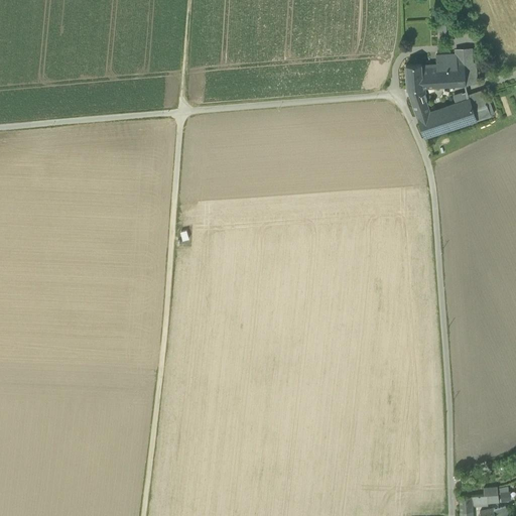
[(443,17),(443,22),(443,31),(454,32),(454,17),(443,17)]
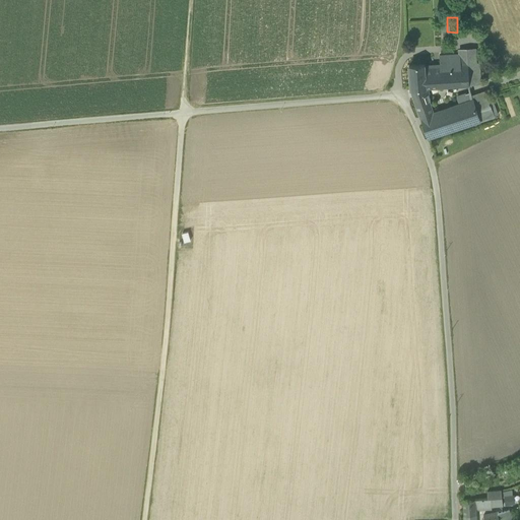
[(435,31),(447,31),(447,22),(436,22),(435,31)]
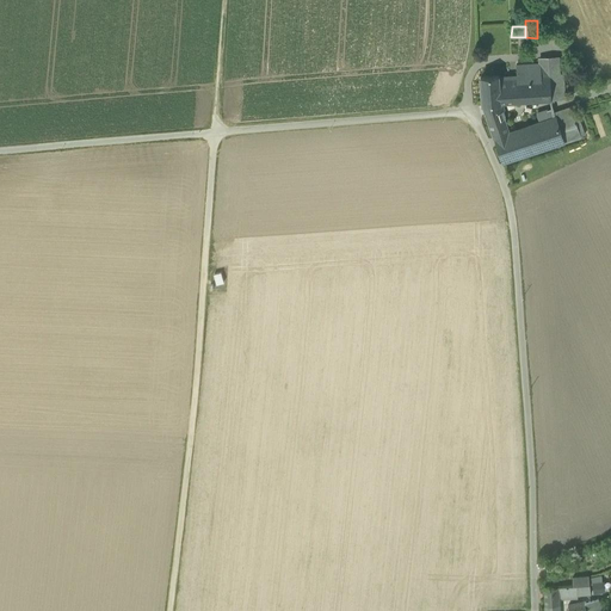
[(539,56),(539,65),(541,76),(559,74),(557,55),(539,56)]
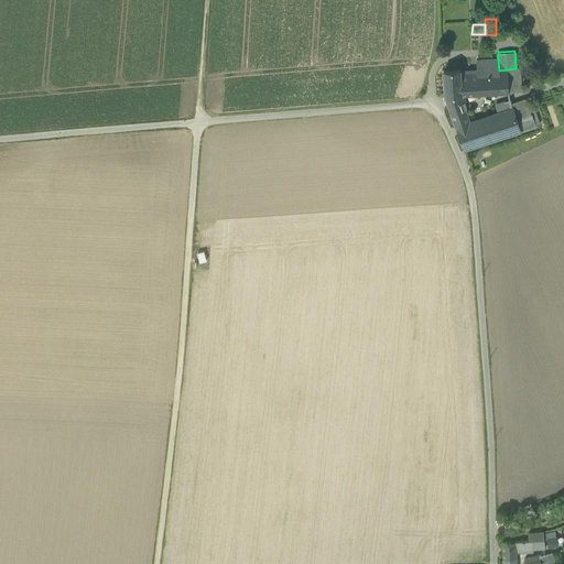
[(518,90),(516,68),(499,71),(498,60),(476,61),(477,72),(478,94),(518,90)]
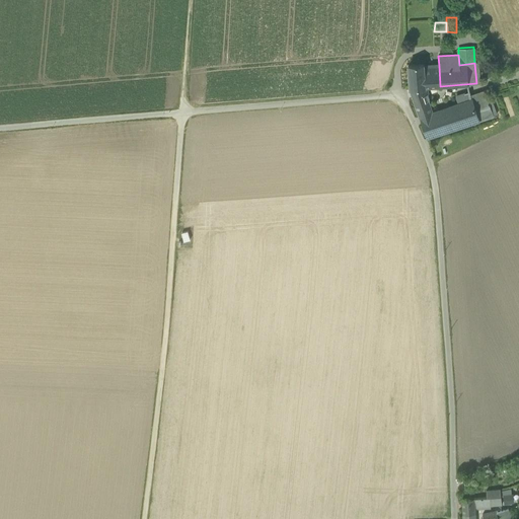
[(408,66),(410,88),(423,87),(440,86),(439,66),(424,67),(424,64),(408,66)]
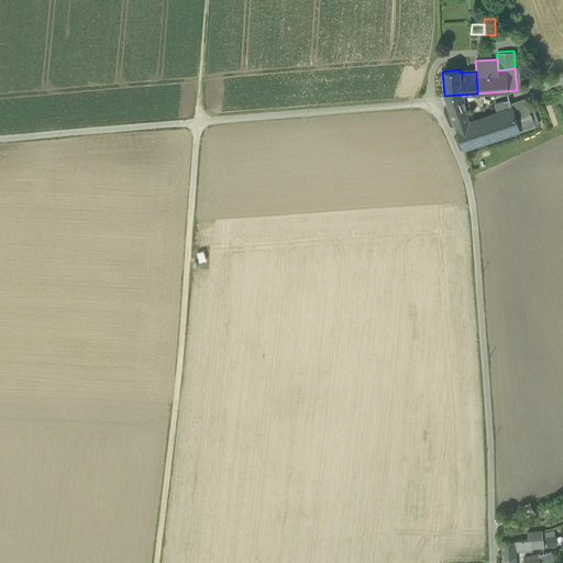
[(444,96),(449,108),(462,103),(459,95),(444,96)]
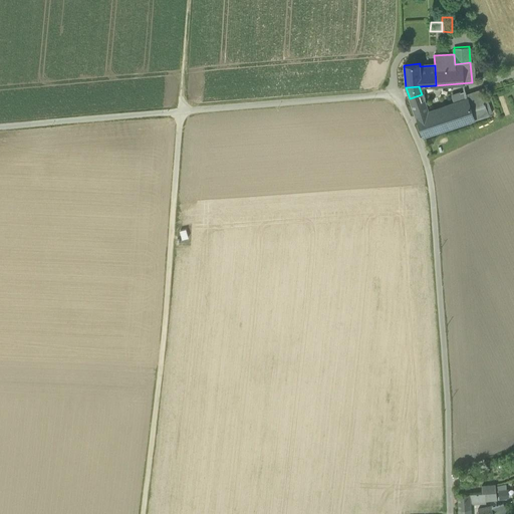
[(480,89),(465,94),(466,97),(467,98),(479,94),(481,98),(483,97),(480,89)]
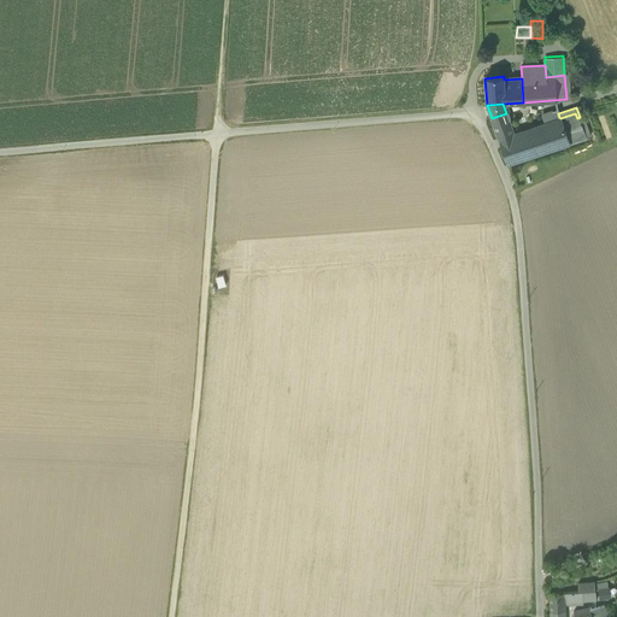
[(541,113),(544,123),(559,117),(558,113),(557,110),(541,113)]
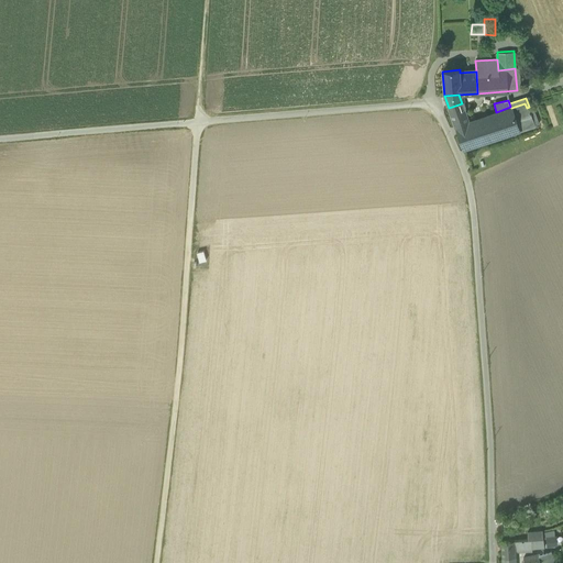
[(468,122),(462,103),(449,108),(455,127),(468,122)]
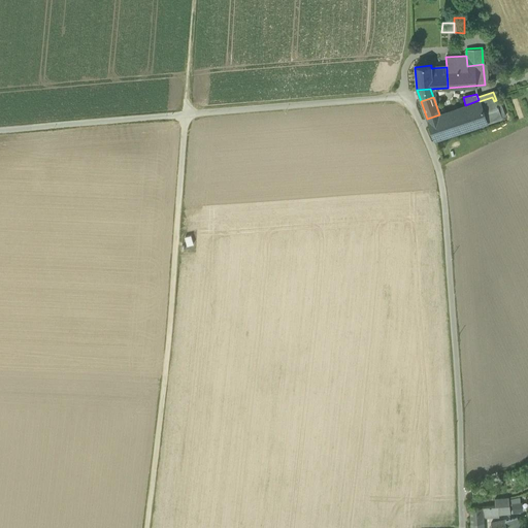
[(492,97),(480,101),(487,123),(500,119),(494,101),(492,97)]
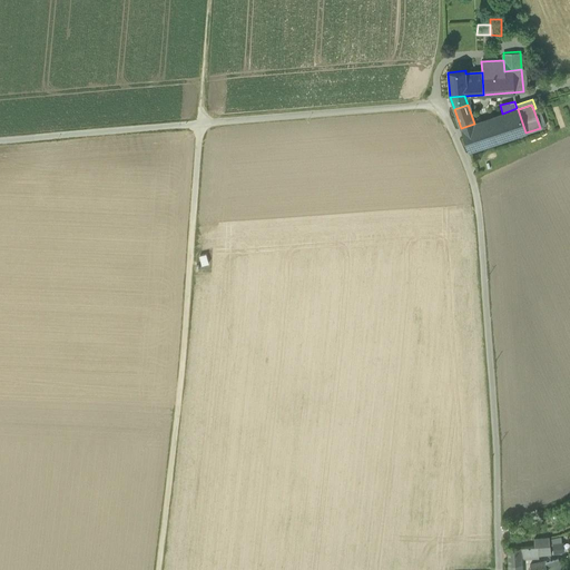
[(536,108),(533,109),(540,128),(544,126),(538,107),(536,108)]
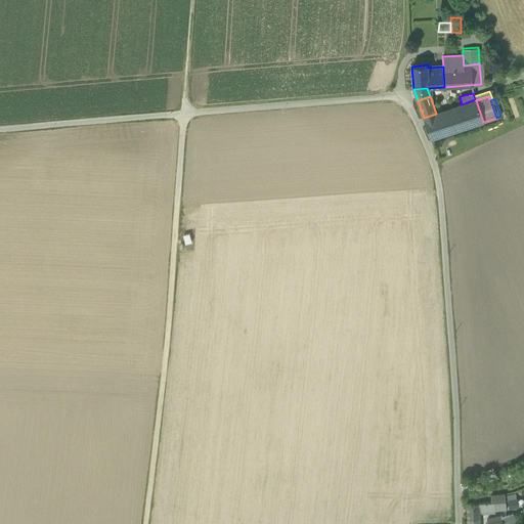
[(462,104),(436,114),(424,118),(432,140),(483,122),(476,100),(475,99),(462,104)]
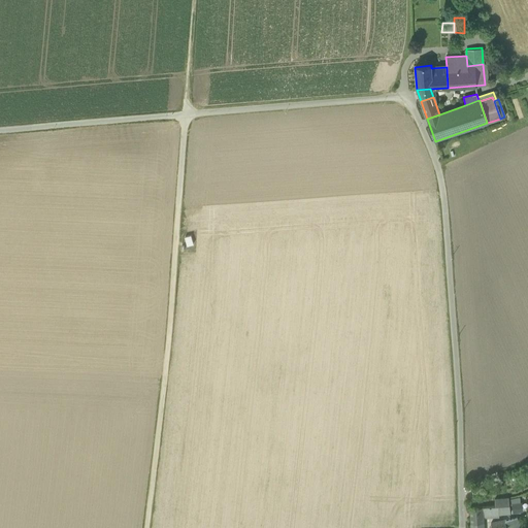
[(520,503),(512,503),(512,505),(513,515),(523,514),(522,503),(520,503)]
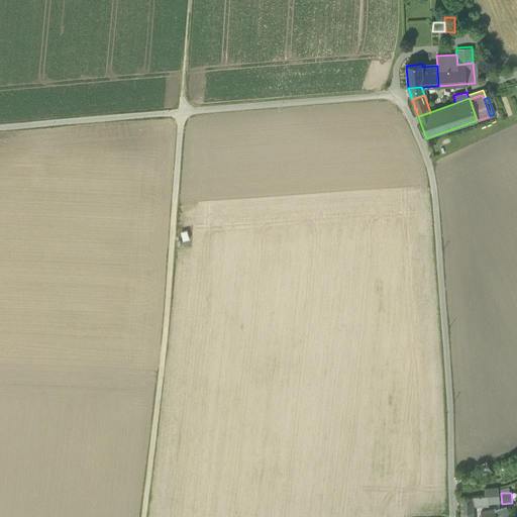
[(500,504),(499,495),(485,496),(473,497),(473,505),(500,504)]
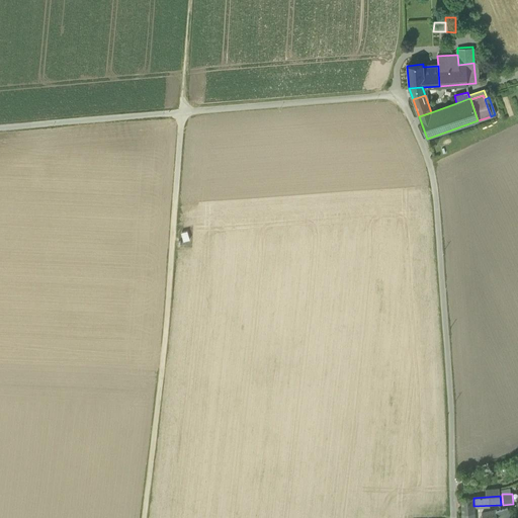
[(461,498),(462,513),(473,512),(473,506),(473,498),(461,498)]
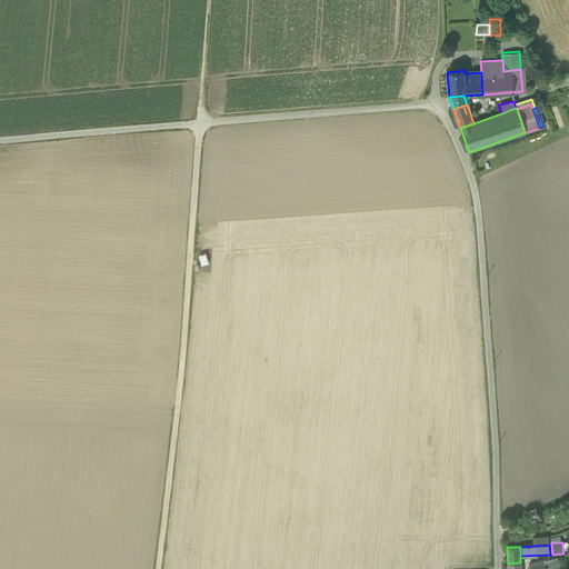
[(559,568),(557,558),(548,559),(551,568),(556,568),(559,568)]
